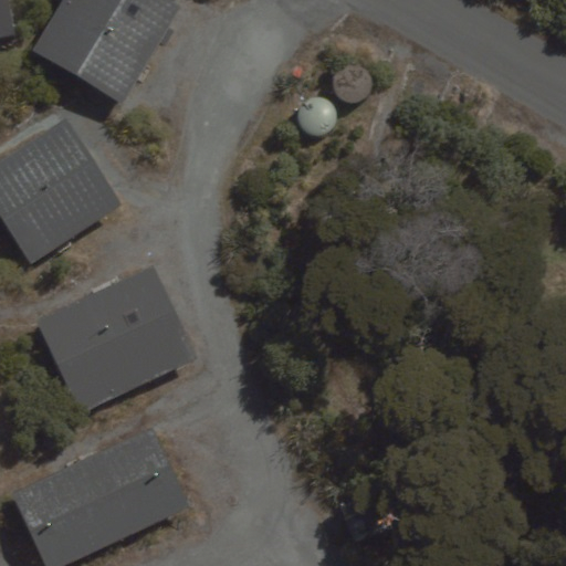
[(0,0),(0,37),(16,34),(9,0),(0,0)]
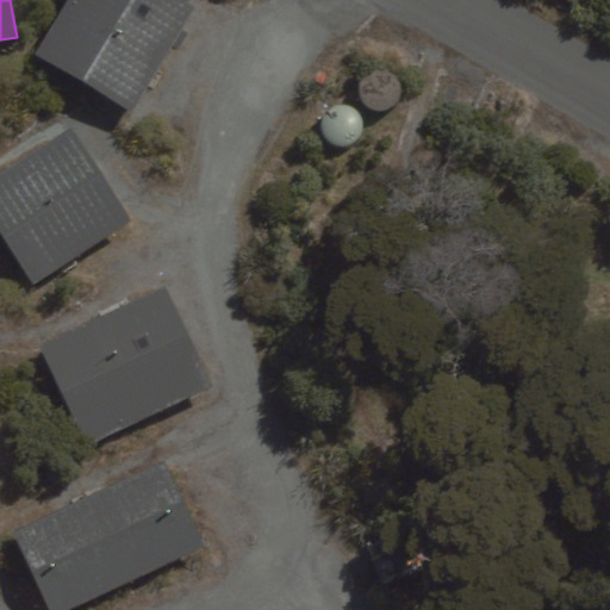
[(67,0),(35,54),(132,113),(197,7),(184,0),(67,0)]
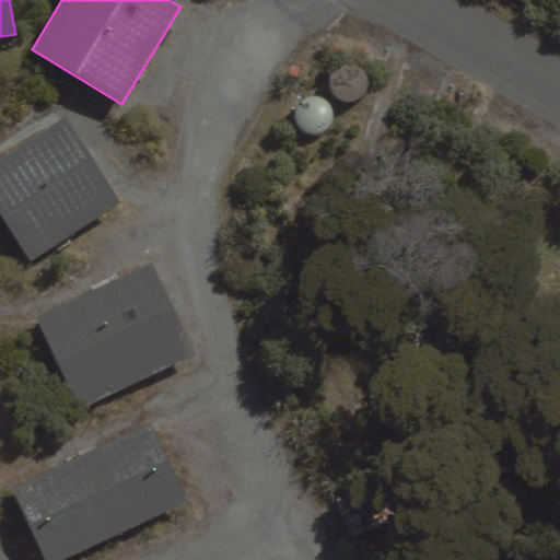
[(0,214),(31,261),(121,203),(66,117),(0,159),(0,214)]
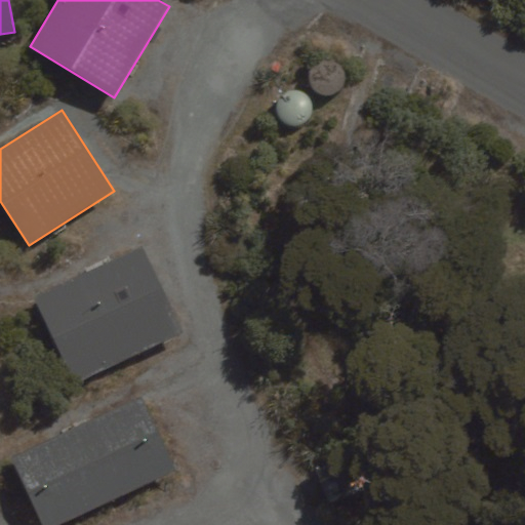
[(185,332),(143,245),(34,297),(75,385),(185,332)]
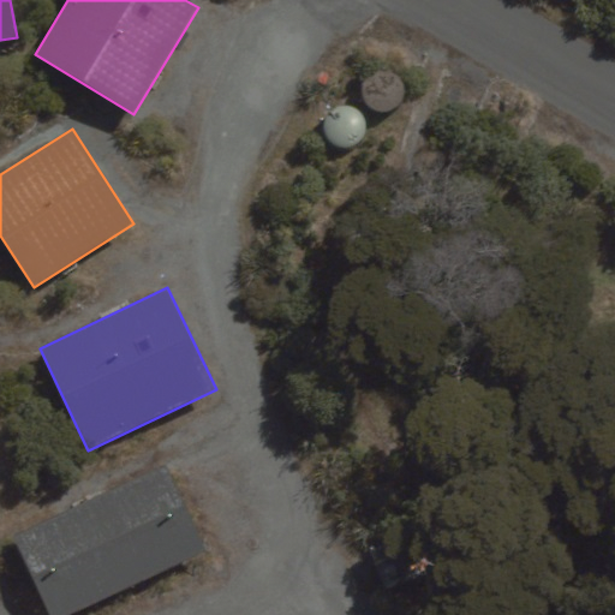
[(13,535),(51,614),(66,614),(207,550),(166,464),(13,535)]
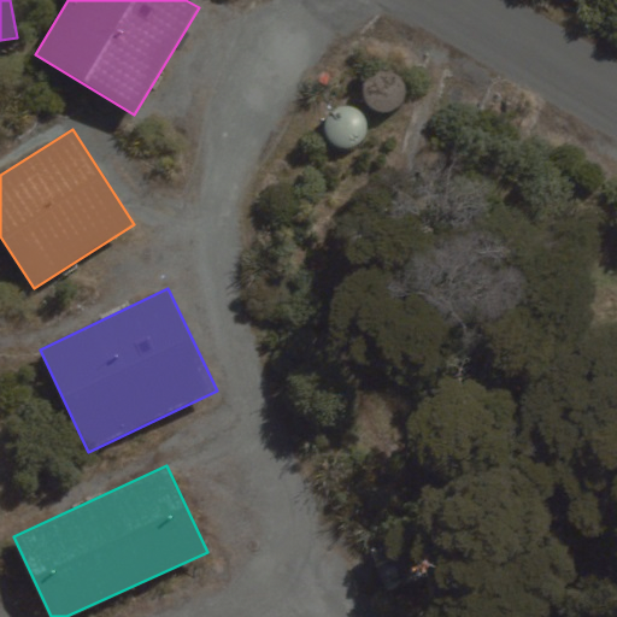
All buildings are outlined.
